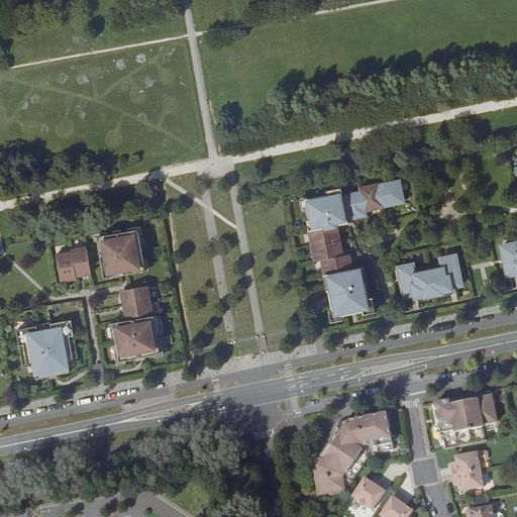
[(342,193),(305,200),(311,231),(309,231),(316,262),(322,261),(325,275),(334,318),(351,314),(350,310),(356,309),(357,313),(373,309),(368,282),(364,283),(360,268),(353,270),(350,254),(344,255),(338,225),(341,225),(340,221),(349,219),(348,219),(367,215),(366,210),(384,207),(384,206),(404,202),(399,181),(379,186),(379,185),(360,189),(362,193),(343,197),(342,193)]
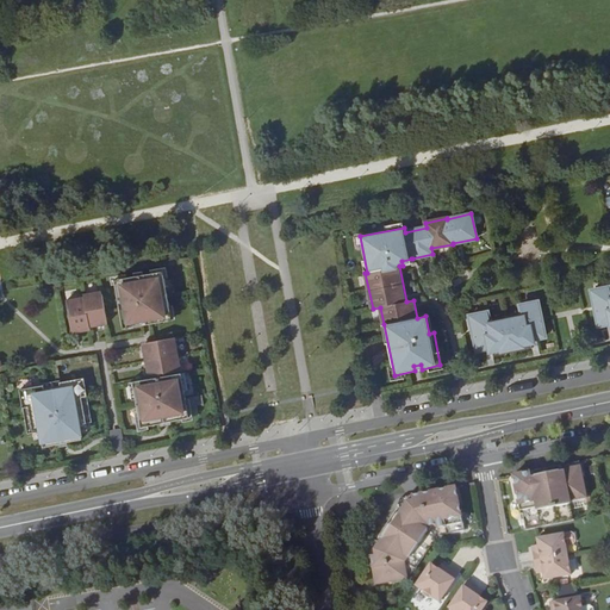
[(154,265),(109,273),(120,329),(139,325),(138,321),(144,319),(145,324),(165,319),(154,265)]
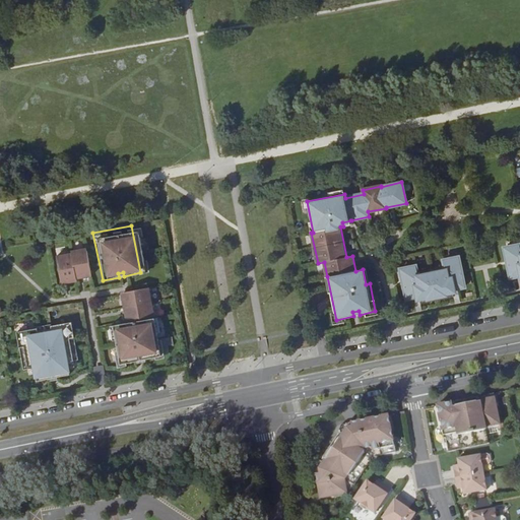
[(505,249),(511,278),(519,276),(517,266),(519,265),(519,266),(519,246),(505,249)]
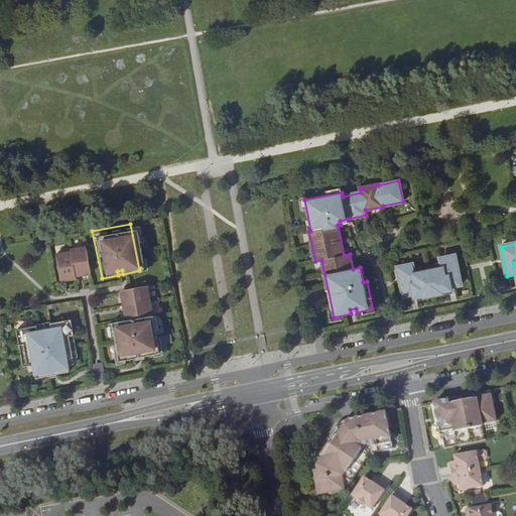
[(78,277),(87,275),(87,273),(83,249),(76,251),(75,248),(67,250),(68,254),(71,276),(77,274),(78,277)]
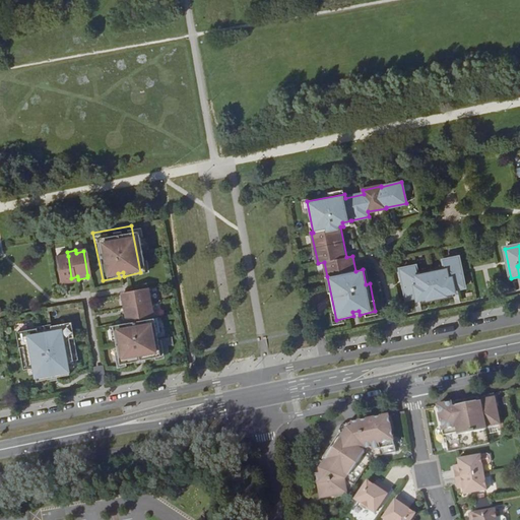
[(63,284),(72,282),(72,280),(71,278),(68,256),(61,258),(61,255),(52,257),(57,282),(63,281),(63,284)]
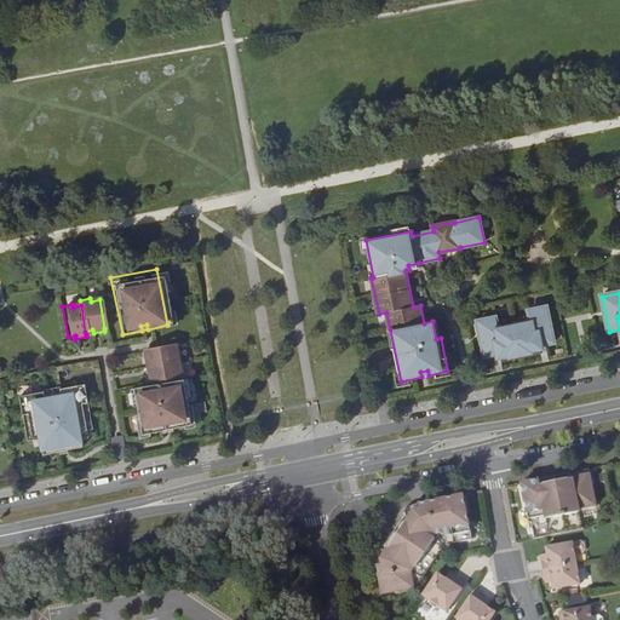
[(481,322),(488,356),(497,355),(494,343),(498,342),(501,357),(511,355),(511,360),(523,357),(535,355),(534,350),(545,348),(544,345),(541,333),(545,332),(547,344),(556,343),(549,308),(532,311),(533,320),(500,327),(498,319),(481,322)]
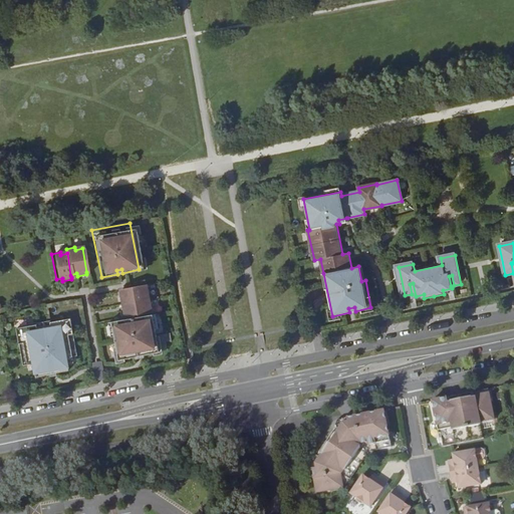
[(363,265),(358,266),(361,281),(365,280),(370,307),(372,307),(366,280),(363,265)]
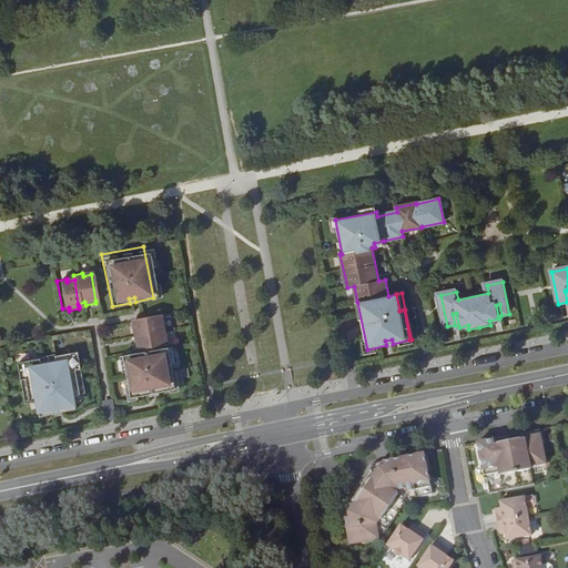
[(357,302),(355,302),(365,350),(367,350),(357,302)]
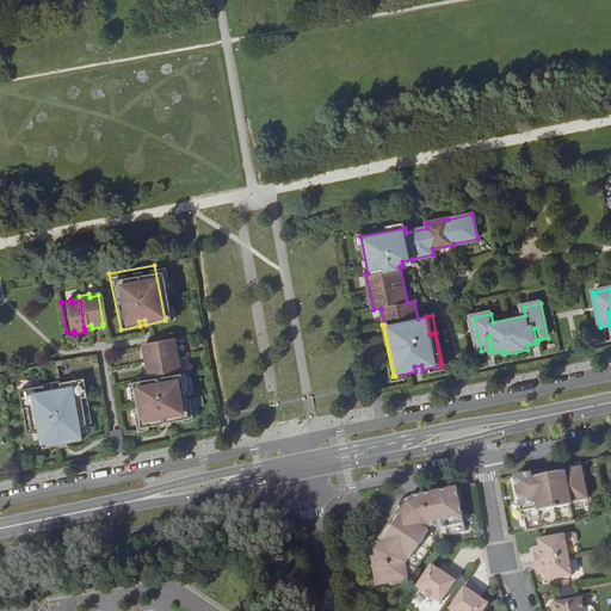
[(489,350),(492,358),(516,353),(516,352),(504,355),(504,350),(494,352),(493,349),(491,337),(487,338),(489,350)]
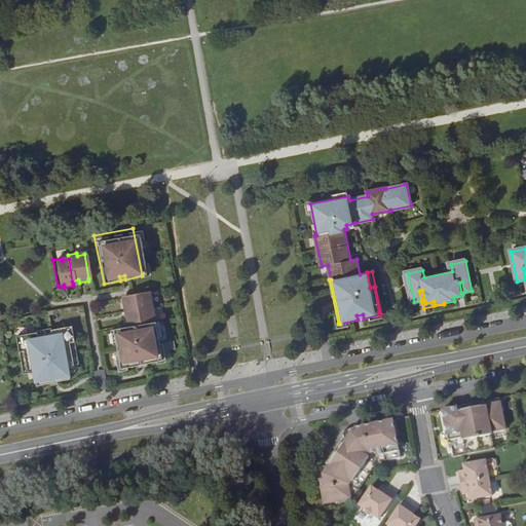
[(121,302),(123,311),(125,311),(150,306),(148,299),(151,299),(149,291),(122,296),(124,302),(121,302)]
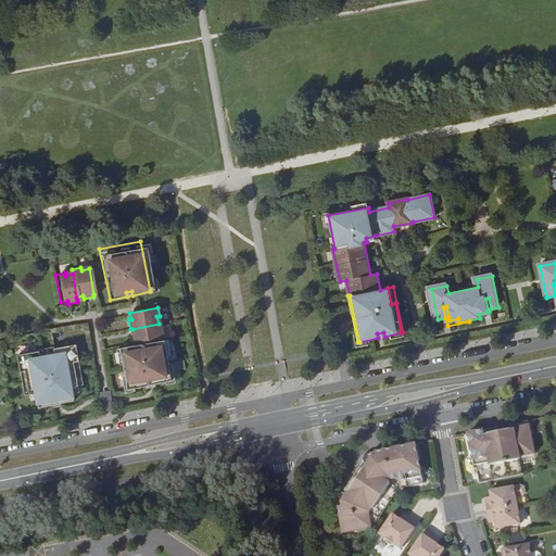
[(131,336),(134,345),(162,340),(160,332),(163,332),(161,324),(159,324),(133,329),(135,336),(131,336)]
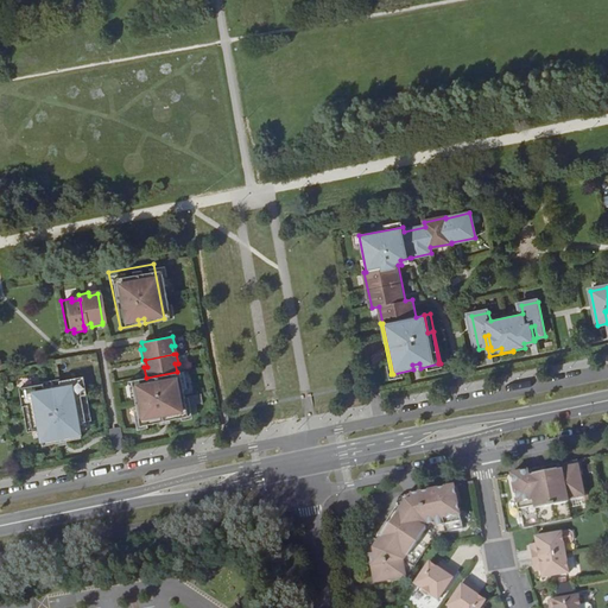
[(146,378),(131,381),(140,426),(189,417),(179,372),(177,372),(146,378)]
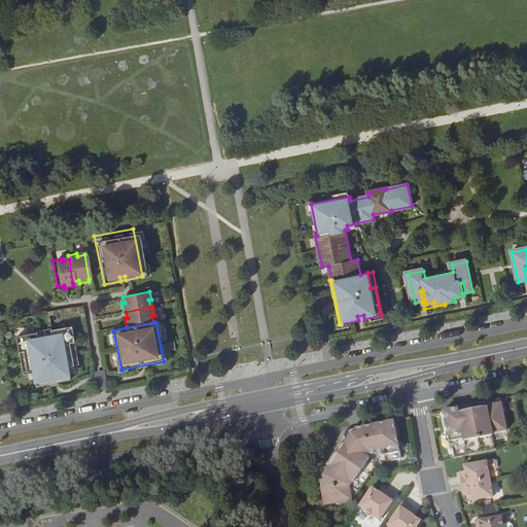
[(37,334),(16,338),(20,354),(24,353),(29,376),(34,374),(36,380),(37,387),(50,384),(49,381),(57,380),(58,383),(71,380),(69,374),(68,367),(74,366),(70,344),(74,343),(71,326),(50,331),(51,335),(37,337),(37,334)]
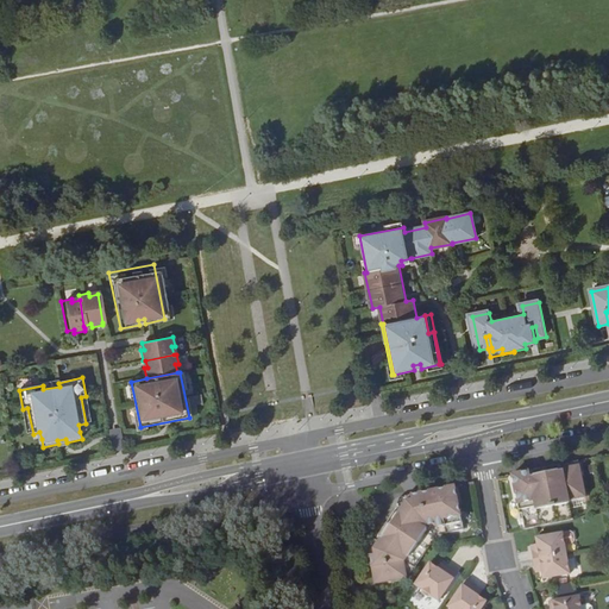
[(86,396),(81,397),(86,424),(92,422),(86,396)]
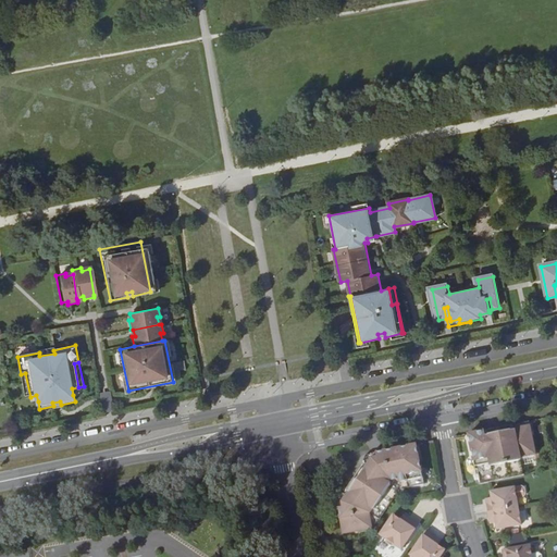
[(25,373),(21,374),(25,398),(31,397),(25,373)]
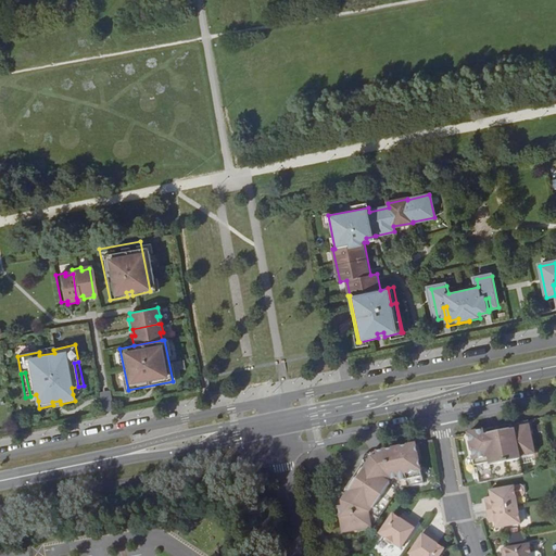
[(100,393),(103,412),(114,409),(110,391),(100,393)]
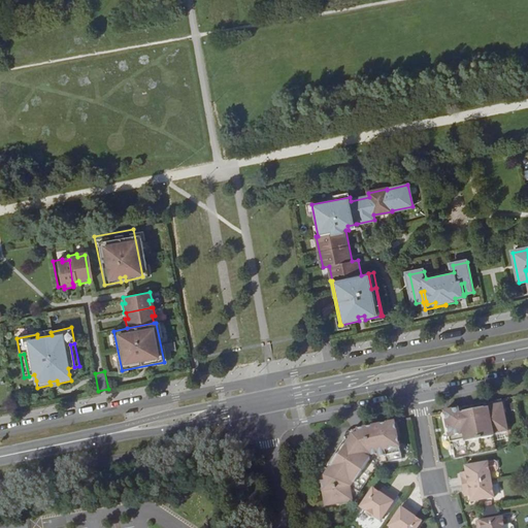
[(501,401),(443,414),(450,448),(453,447),(455,461),(492,454),(489,438),(507,435),(501,401)]
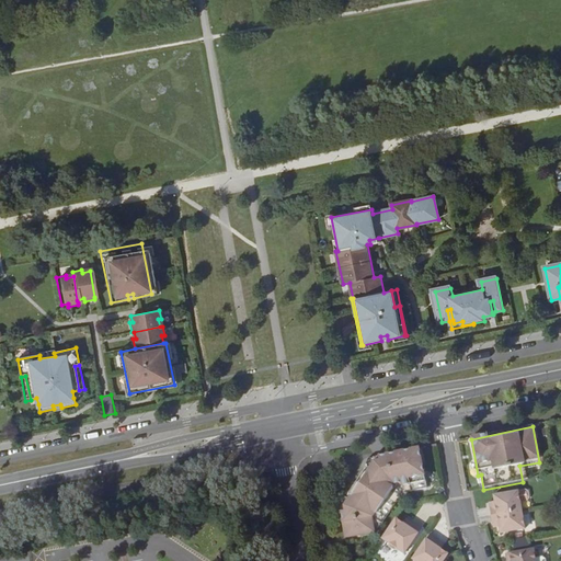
[(426,490),(420,449),(368,460),(365,467),(367,468),(346,500),(344,499),(343,500),(339,504),(345,540),(375,535),(380,527),(402,495),(410,493),(426,490)]
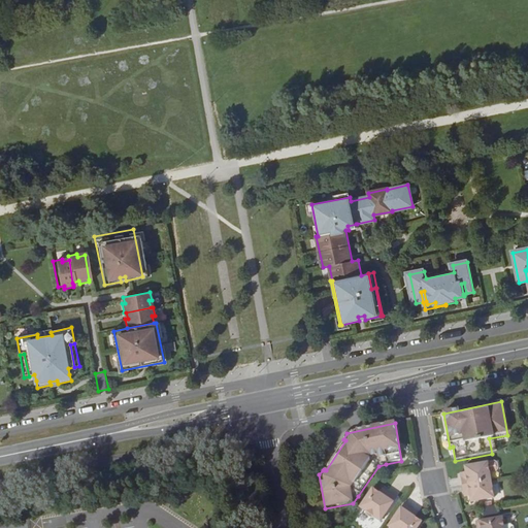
[(461,479),(462,487),(491,482),(488,464),(464,468),(466,479),(461,479)]
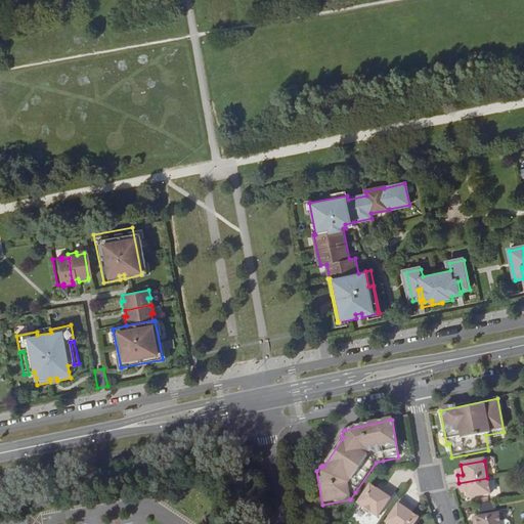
[(487,478),(459,483),(460,490),(466,489),(468,499),(490,496),(487,478)]
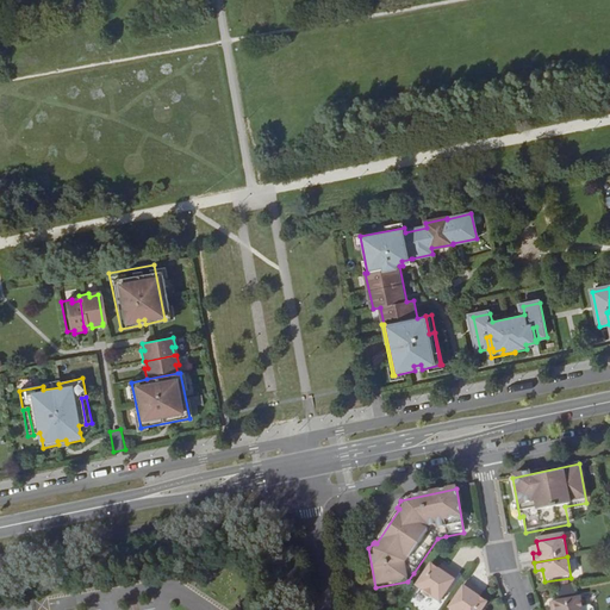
[(436,572),(429,567),(414,590),(437,607),(456,578),(444,571),(442,576),(436,572)]
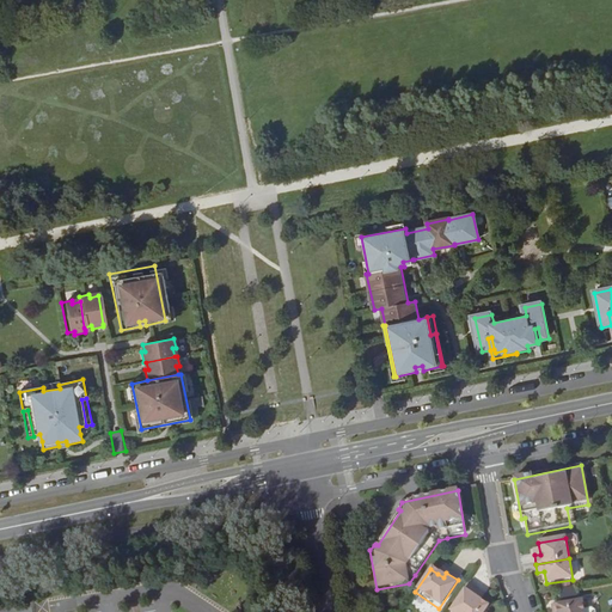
[(478,594),(466,586),(448,611),(484,611),(488,609),(479,603),(475,599),(478,594)]
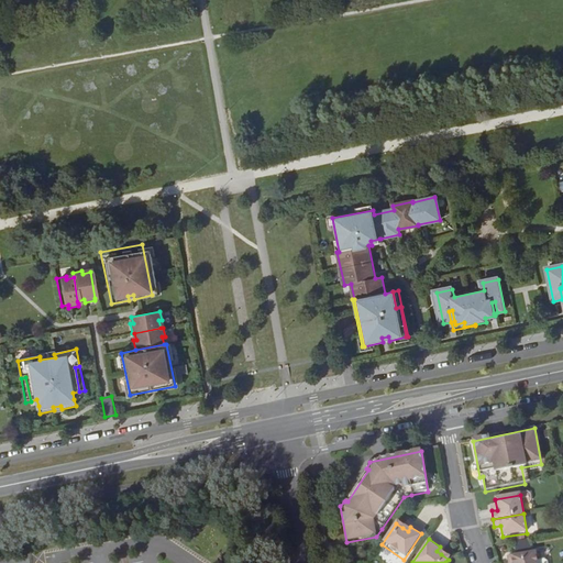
[(537,562),(536,553),(510,558),(510,559),(509,561),(508,562),(537,562)]
